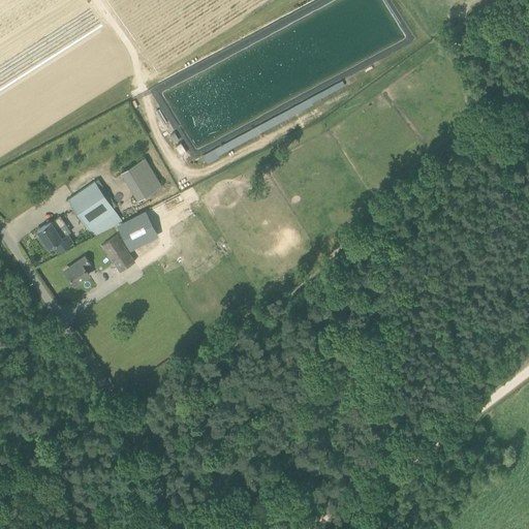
[(138,185),(157,174),(146,156),(121,172),(138,199),(145,196),(138,185)]
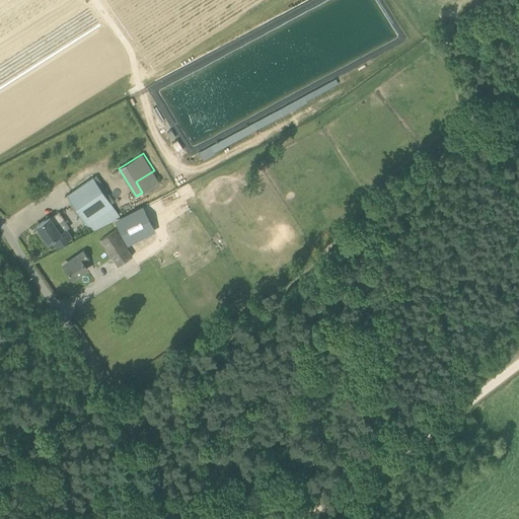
[(114,208),(93,178),(67,196),(87,226),(114,208)]
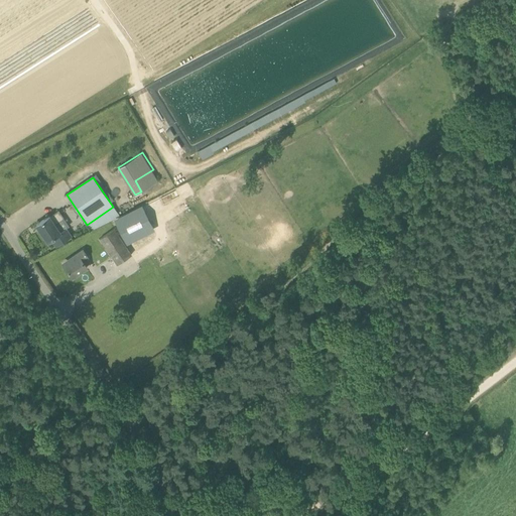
[(126,242),(154,227),(144,207),(115,221),(126,242)]
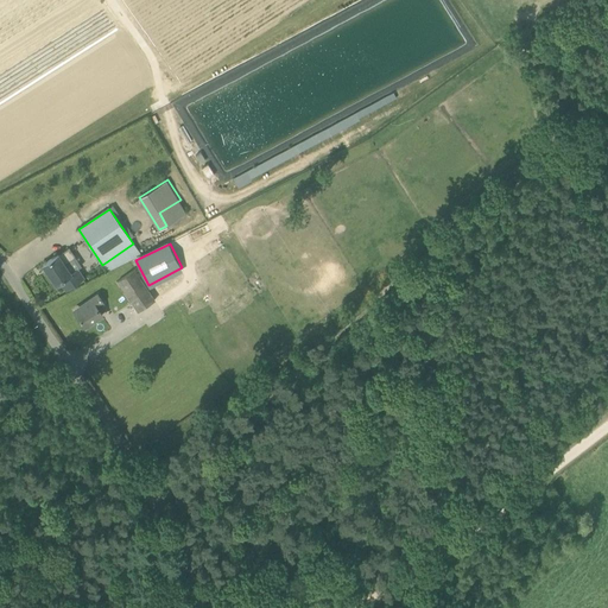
[(83,278),(77,270),(81,266),(69,249),(59,255),(58,254),(43,265),(56,284),(61,282),(67,290),(83,278)]
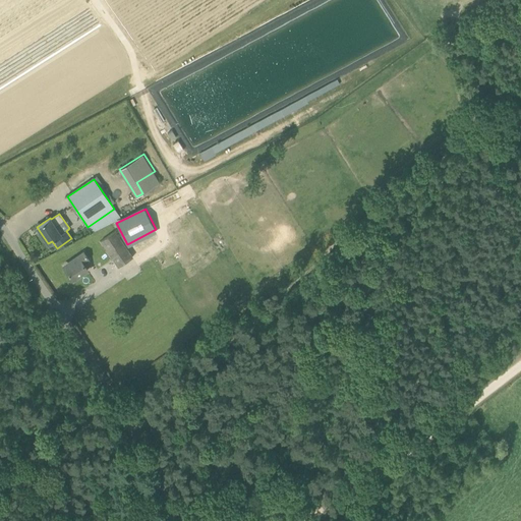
[(116,231),(113,233),(102,241),(118,267),(130,258),(132,257),(116,231)]
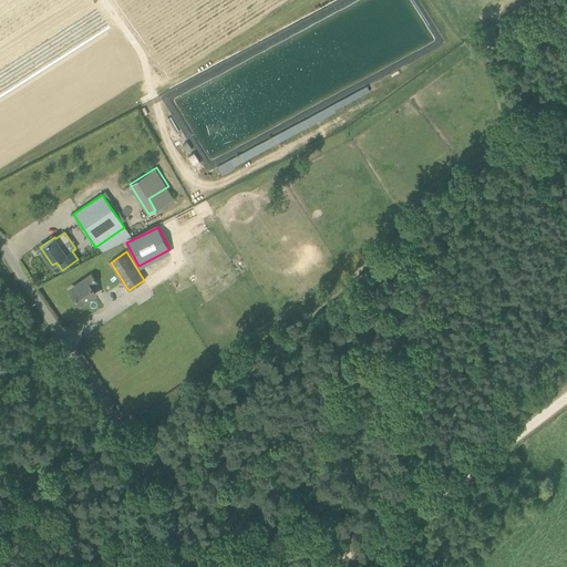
[(75,286),(76,288),(71,292),(80,305),(95,294),(90,286),(96,281),(91,275),(75,286)]
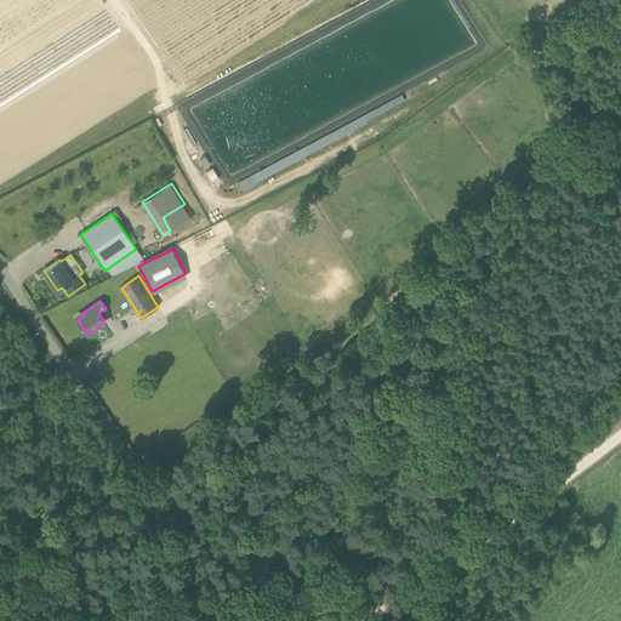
All buildings are outlined.
